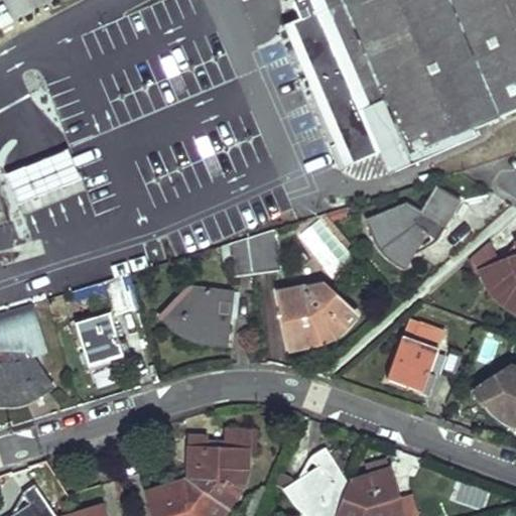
[(473,129),(515,111),(515,0),(291,0),(299,19),(285,25),(298,57),(346,169),(381,155),(389,173),(476,136),(473,129)]
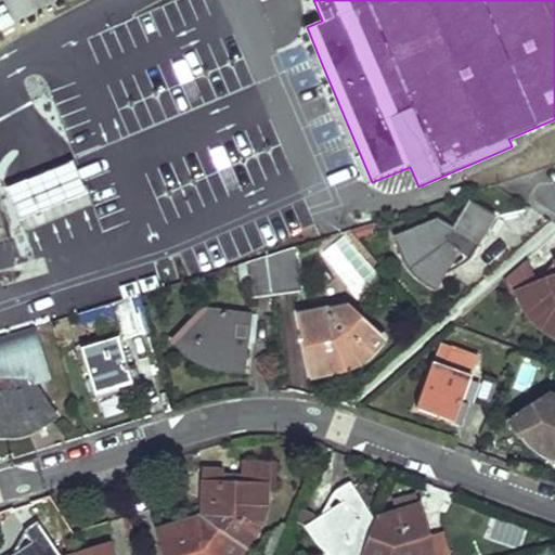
[(85,195),(73,163),(7,188),(18,220),(85,195)]
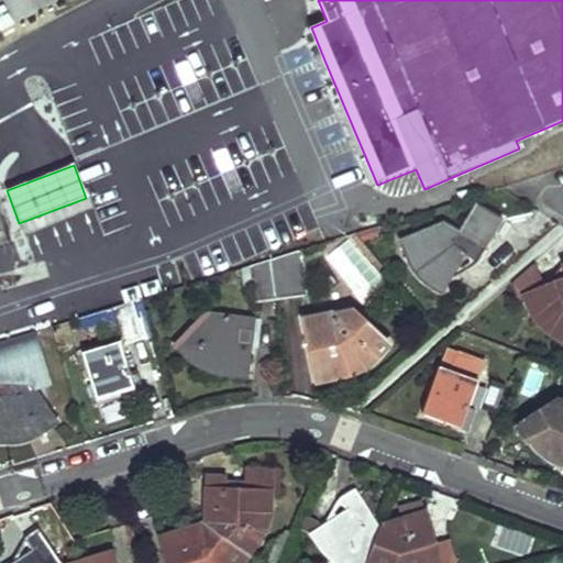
[(408,256),(416,271),(418,275),(423,282),(432,289),(441,295),(464,256),(477,264),(501,221),(476,205),(460,232),(442,222),(399,242),(406,256),(408,256)]
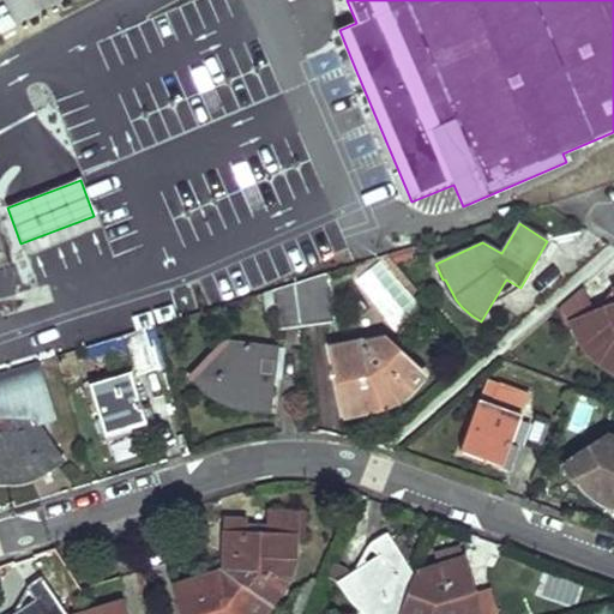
[(333,323),(326,274),(294,283),(301,327),(333,323)]
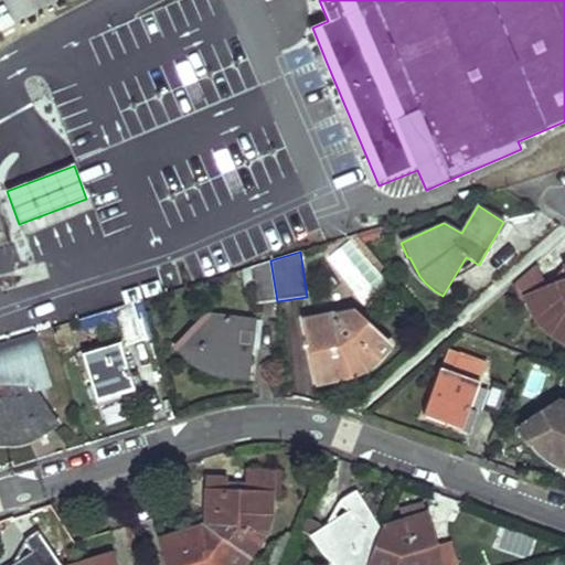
[(277,301),(270,260),(251,267),(256,305),(277,301)]
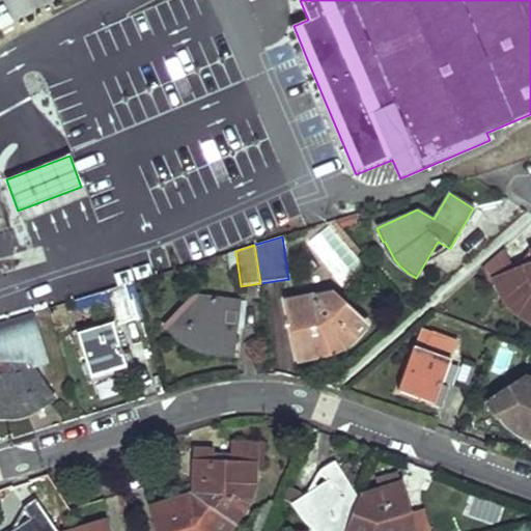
[(530,318),(530,264),(514,271),(504,251),(483,269),(488,280),(499,277),(506,295),(511,301),(516,306),(521,309),(527,313),(526,315),(530,318)]
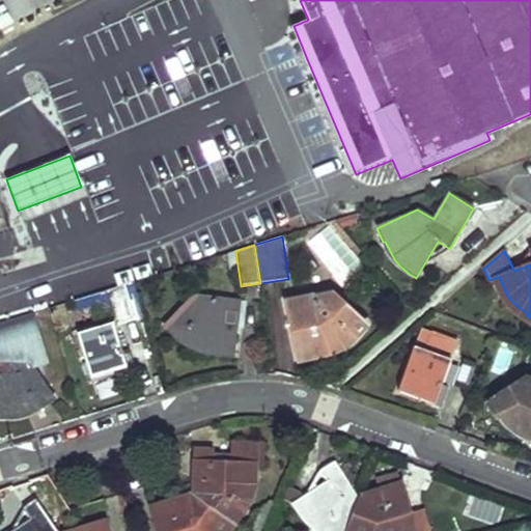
[(142,316),(133,283),(108,290),(117,324),(142,316)]
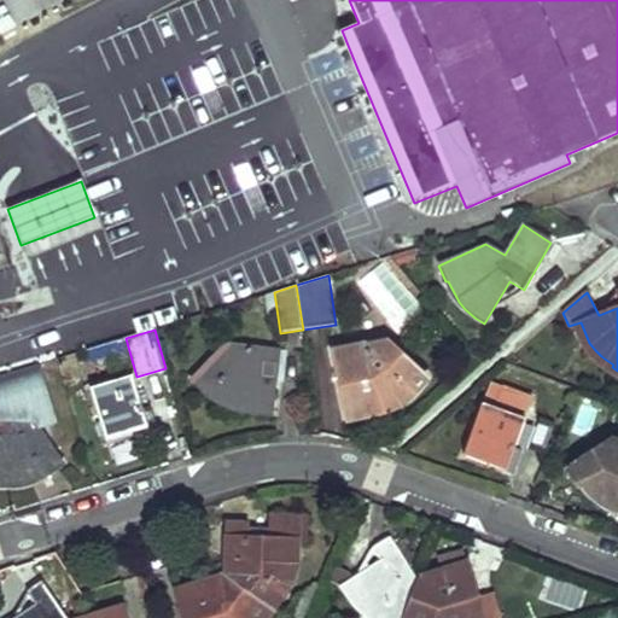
[(408,396),(414,390),(415,391),(427,379),(389,343),(365,348),(363,347),(334,353),(348,418),(374,413),(386,408),(392,406),(401,401),(408,396)]
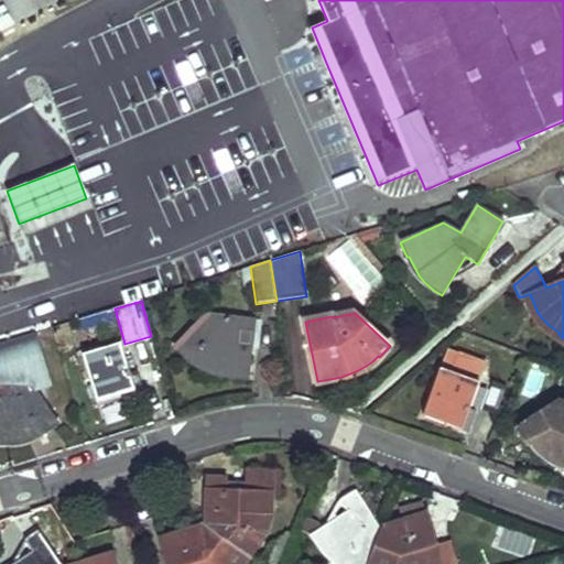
[(221,376),(250,379),(257,318),(228,315),(226,317),(206,314),(177,347),(188,357),(187,360),(202,372),(205,367),(209,370),(214,373),(216,375),(221,376)]
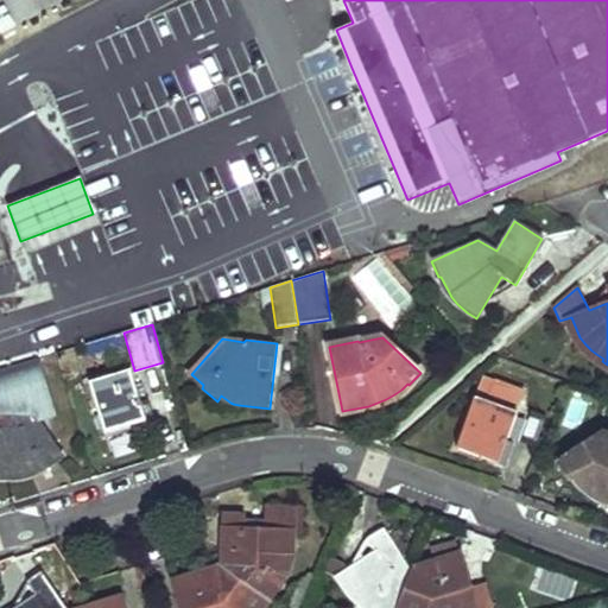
[(38,417),(37,360),(0,371),(0,476),(12,477),(20,476),(26,475),(37,472),(46,466),(48,464),(49,468),(64,457),(38,417)]
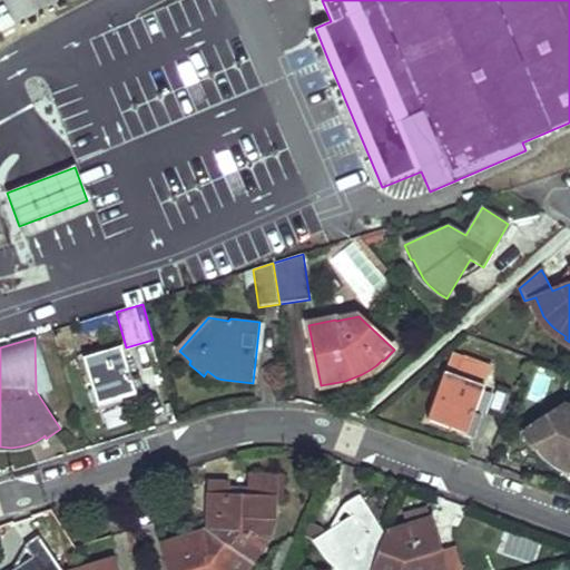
[(98,406),(135,396),(121,350),(85,361),(98,406)]
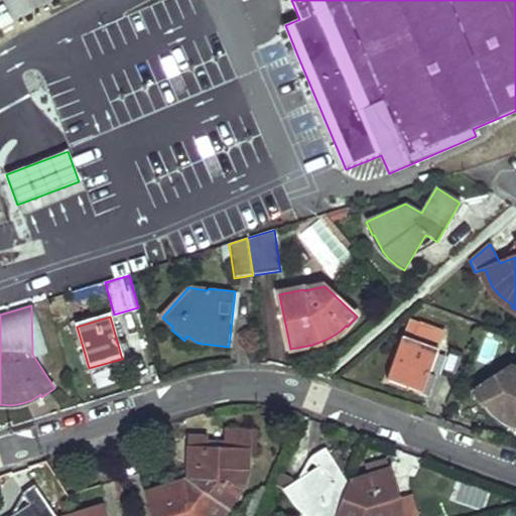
[(403,338),(388,380),(422,393),(444,332),(420,324),(413,341),(403,338)]
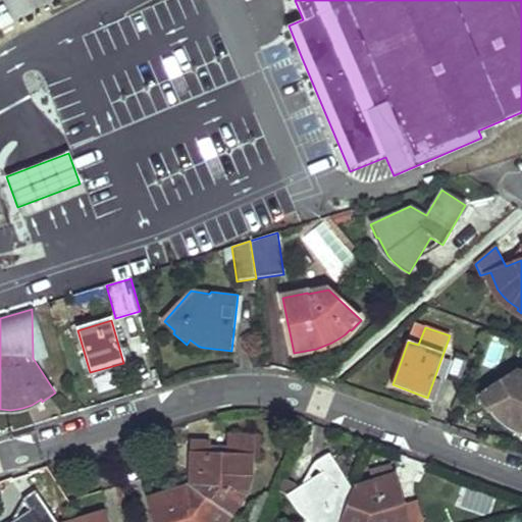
[(491,411),(498,418),(499,419),(509,427),(515,430),(521,433),(521,374),(517,373),(480,399),(489,412),(491,411)]
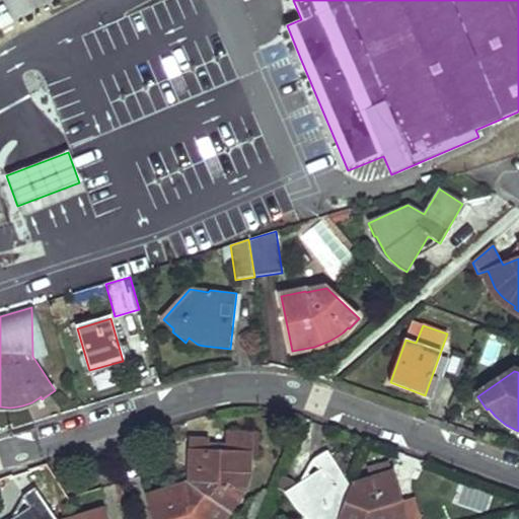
[(245,463),(245,454),(254,456),(255,435),(227,434),(226,451),(204,450),(204,442),(191,442),(190,468),(193,468),(192,486),(227,512),(237,499),(235,498),(237,494),(241,486),(243,479),(244,472),(245,468),(245,463)]
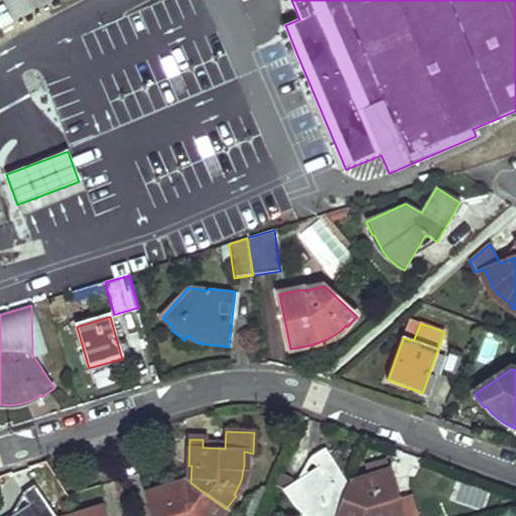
[(336,515),(347,486),(338,472),(339,471),(325,449),(309,459),(315,469),(282,489),(286,495),(292,501),(297,506),(304,511),(311,515),(336,515)]
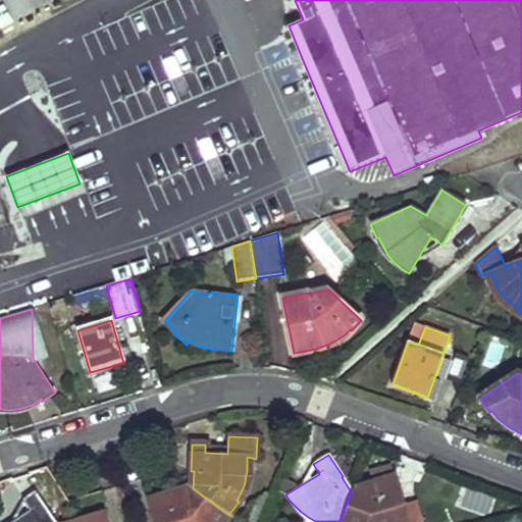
[(407,521),(395,476),(366,484),(368,488),(351,491),(340,521),(407,521)]
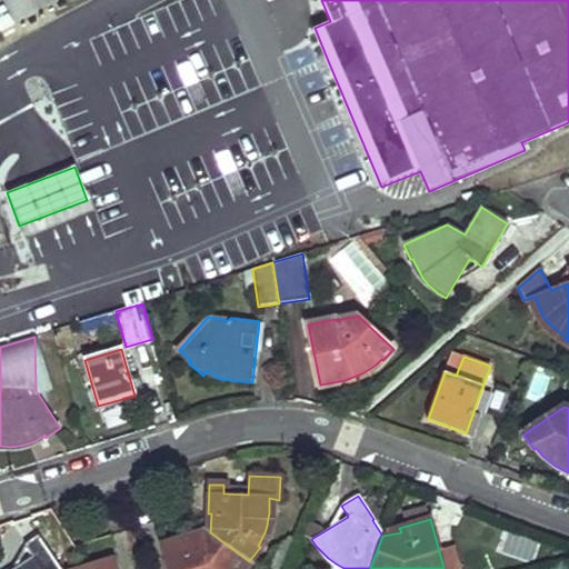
[(243,568),(249,561),(210,532),(191,539),(190,538),(162,547),(169,568),(243,568)]
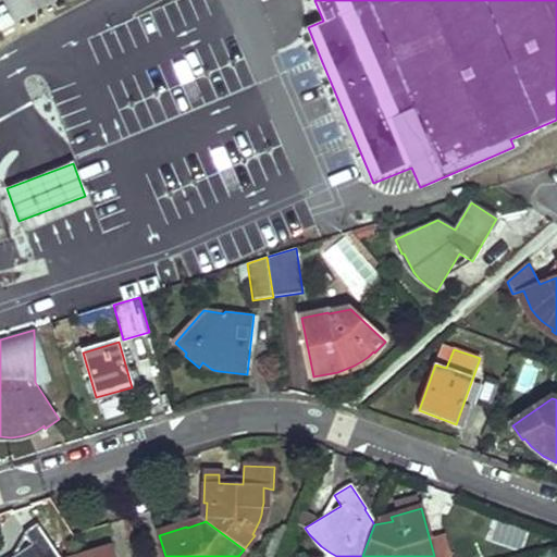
[(492,541),(515,547),(521,529),(497,521),(492,541)]
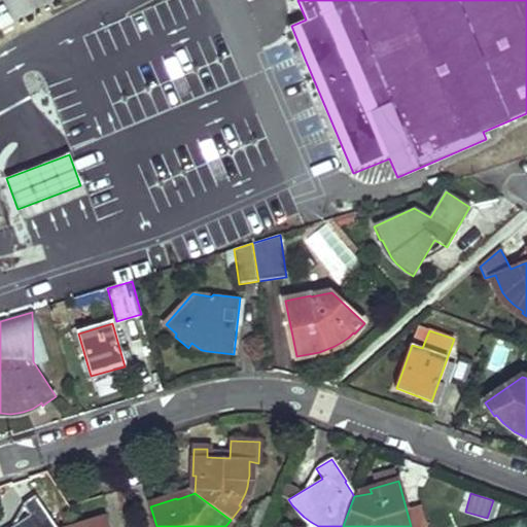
[(54,526),(48,521),(35,496),(23,503),(31,517),(13,526),(105,526),(103,519),(73,526),(54,526)]
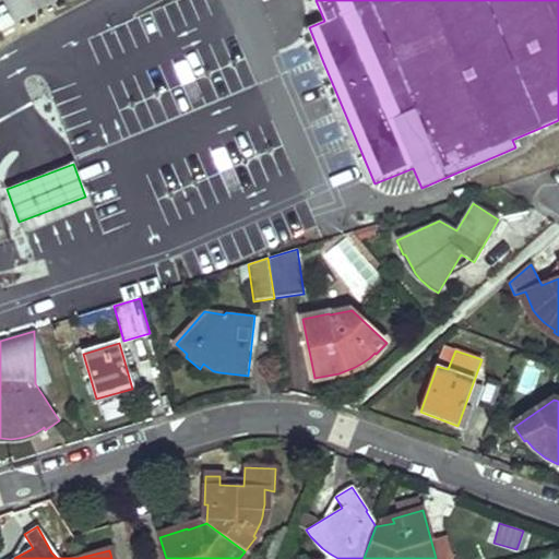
[(262,558),(275,558),(282,546),(270,542),(262,558)]
